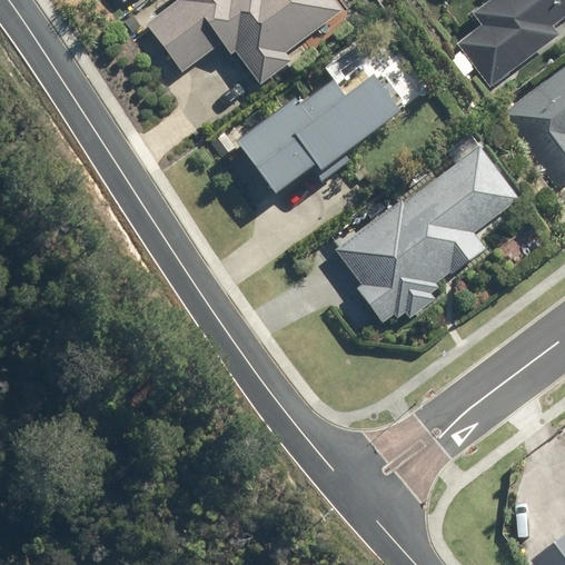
[(177,0),(147,23),(184,70),(220,42),(229,55),(235,51),(260,83),(290,60),(285,52),(340,10),(334,0),(177,0)]
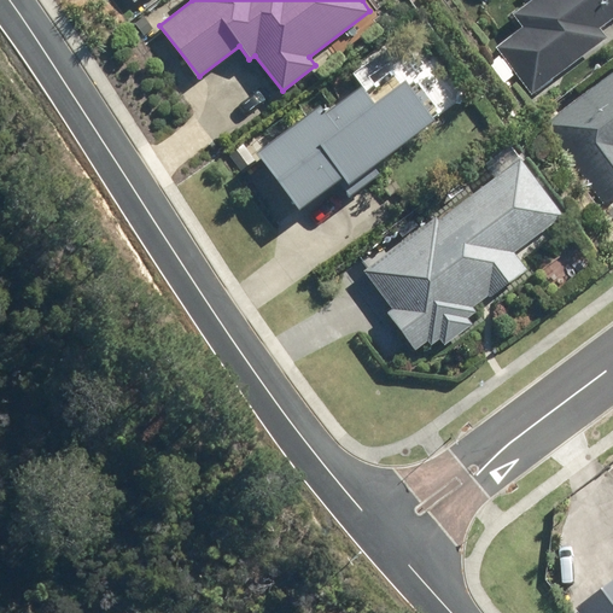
[(524,27),(498,45),(533,91),(606,39),(599,28),(612,16),(612,0),(532,0),(514,13),(524,27)]
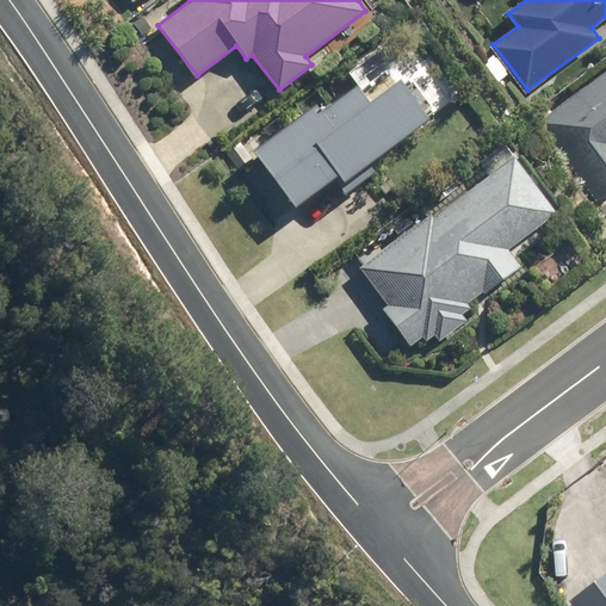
[(605,72),(543,119),(601,196),(605,192),(605,72)]
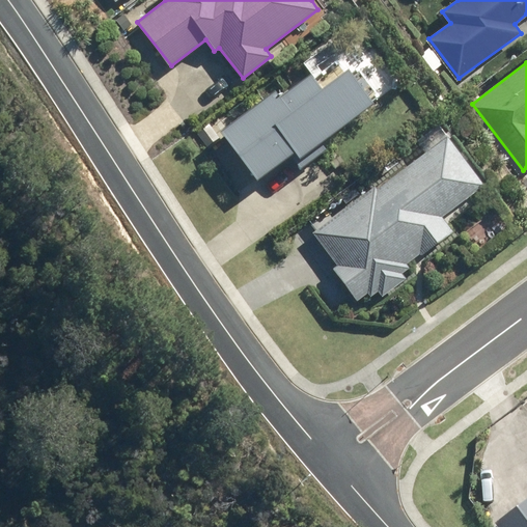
[(212,146),(221,139),(252,183),(289,156),(300,169),(325,150),(320,143),(366,109),(340,74),(314,92),(304,78),(276,100),(271,93),(219,132),(212,121),(199,131),(212,146)]
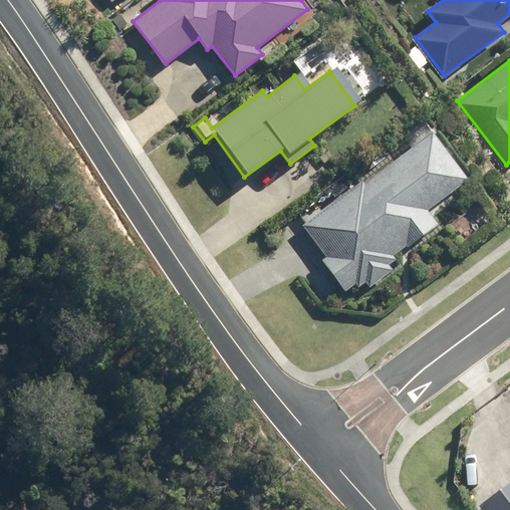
[(363,179),(304,225),(327,255),(321,259),(346,291),(356,283),(358,286),(365,281),(369,286),(393,269),(389,264),(396,258),(393,255),(406,245),(408,247),(438,223),(427,209),(467,178),(424,122),(413,132),(420,141),(365,182),(363,179)]
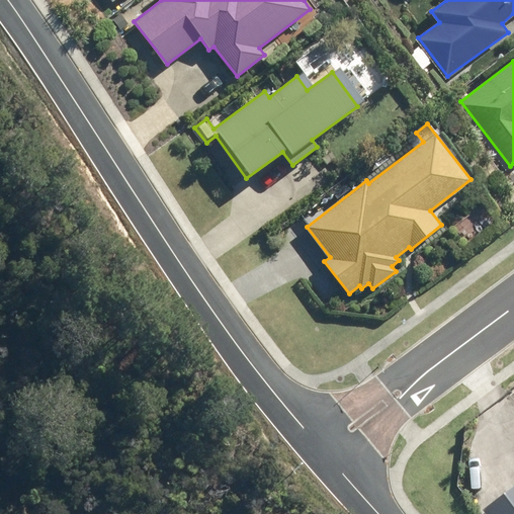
[(513,481),(483,507),(488,513),(513,513),(513,481)]
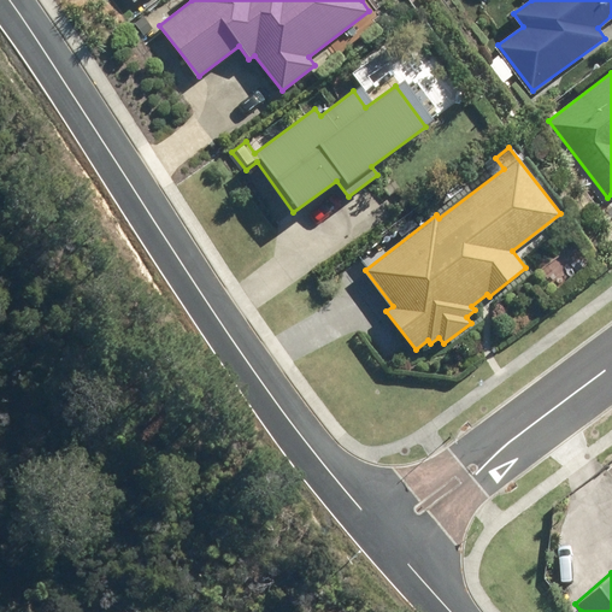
All buildings are outlined.
